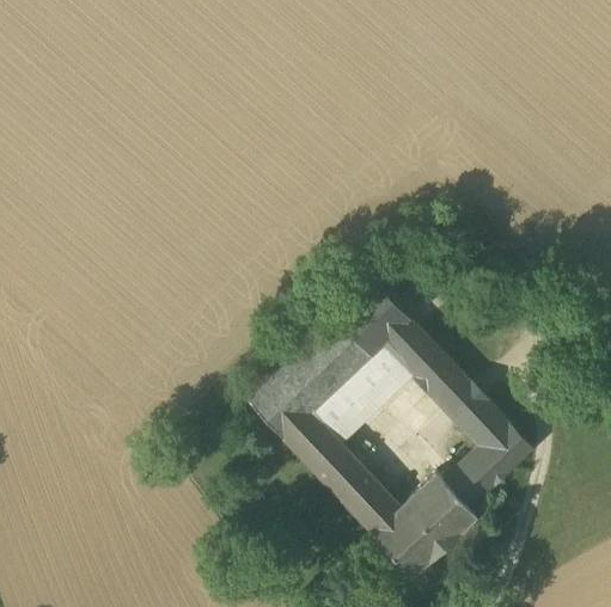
[(246,402),(282,441),(310,415),(383,347),(411,378),(444,412),(458,427),(486,402),(471,386),(373,282),(246,402)]
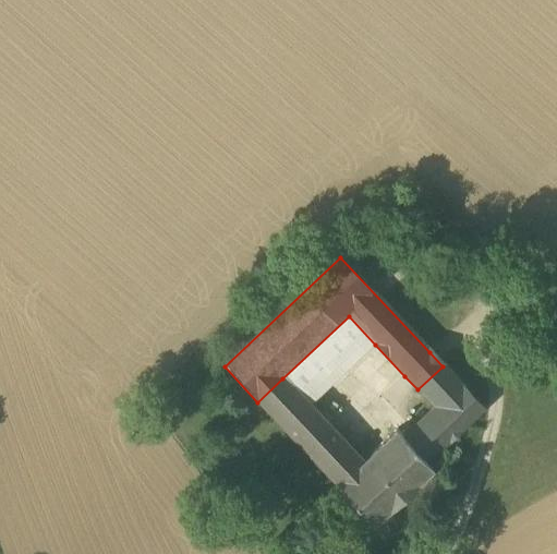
[(349,316),(282,378),(309,407),(375,345),(349,316)]
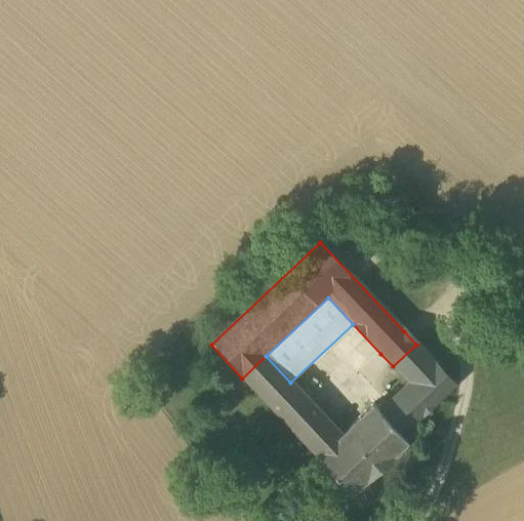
[(457,388),(416,345),(393,366),(411,387),(380,415),(403,439),(457,388)]
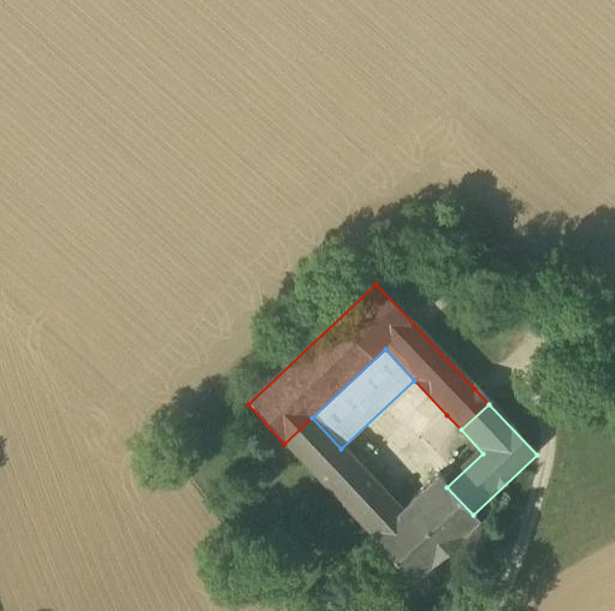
[(401,512),(341,449),(312,417),(284,444),(372,539),(401,512)]
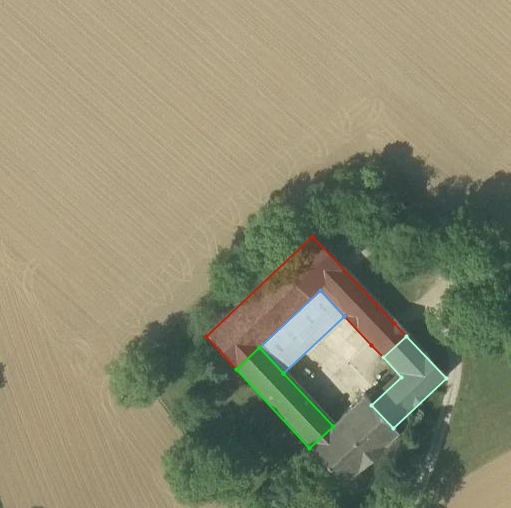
[(309,448),(343,484),(398,433),(393,428),(371,405),(364,397),(333,426),(309,448)]
